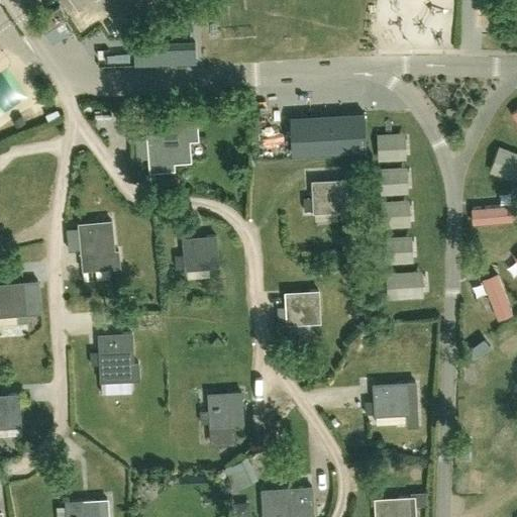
[(36,21),(43,31),(68,17),(62,5),(36,21)]
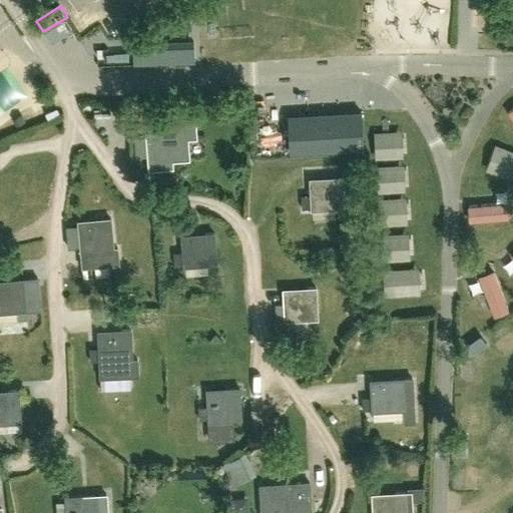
[(127,56),(135,40),(123,34),(115,49),(127,56)]
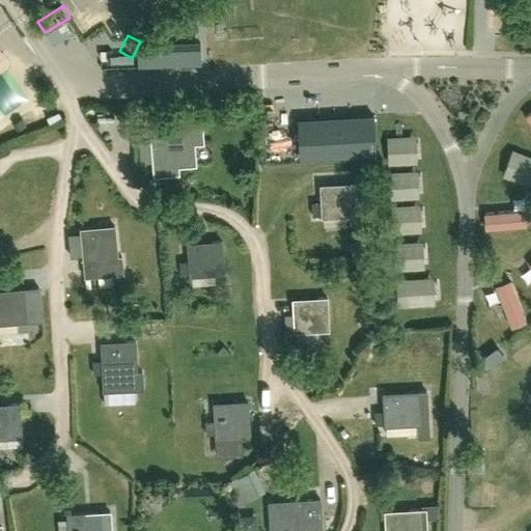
[(17,76),(0,82),(0,122),(31,109),(17,76)]
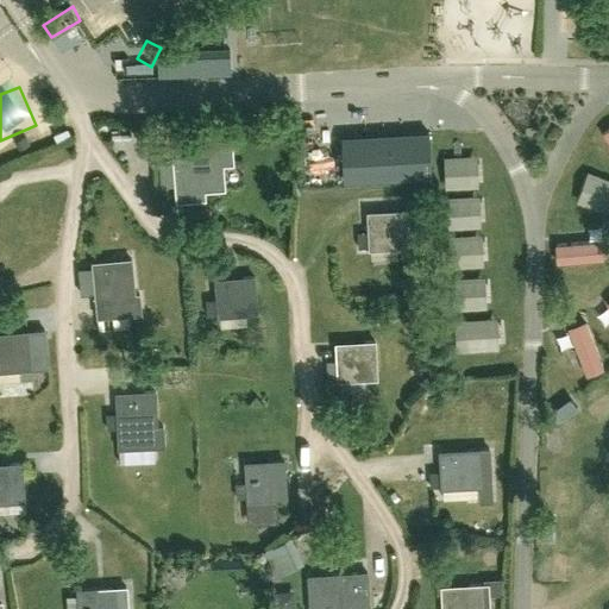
[(428,133),(343,139),(345,183),(432,177),(428,133)]
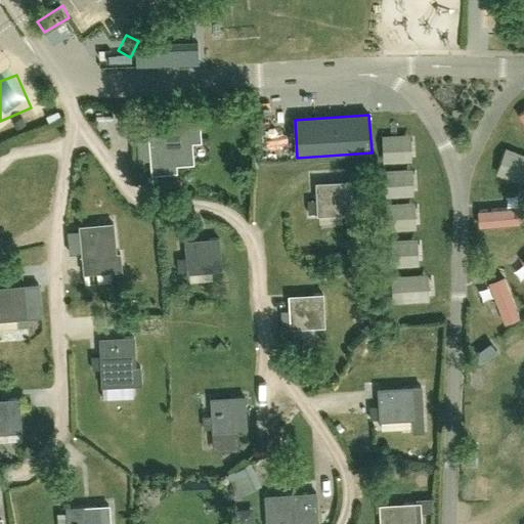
[(151,167),(185,164),(182,132),(149,135),(151,167)]
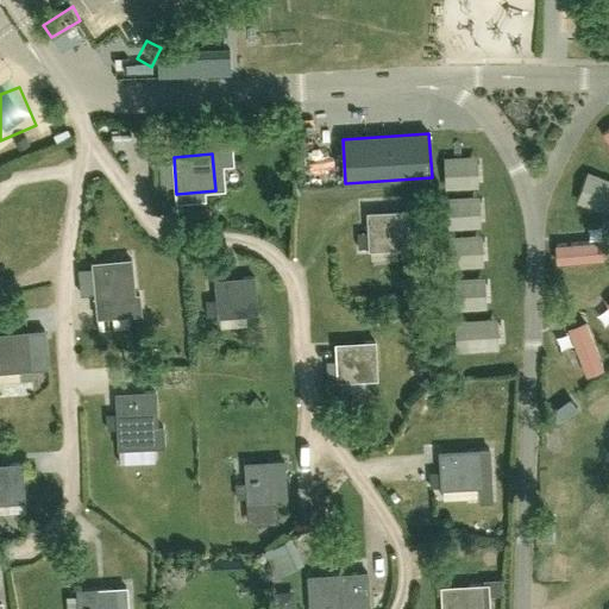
[(369,250),(408,249),(407,212),(368,213),(369,250)]
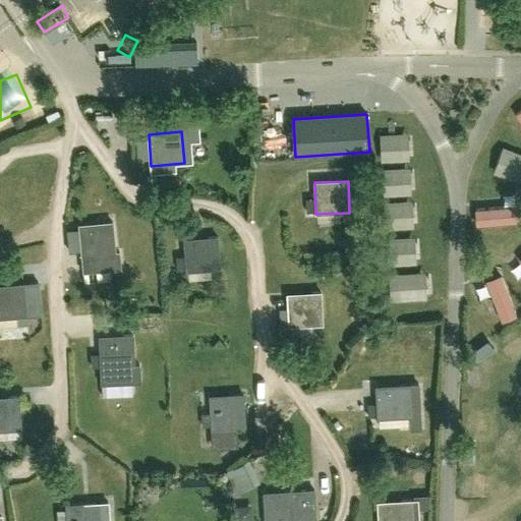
[(520,221),(520,205),(479,206),(480,223),(520,221)]
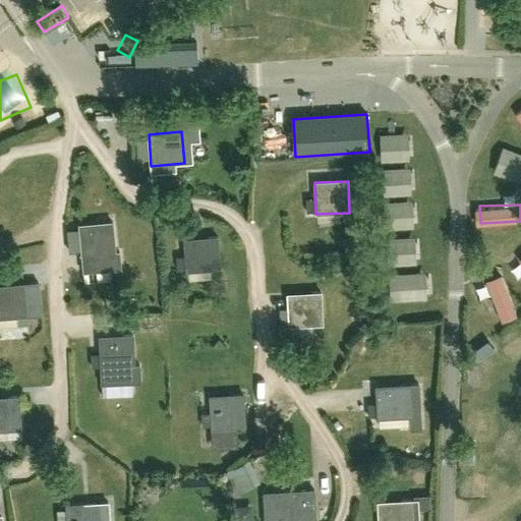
[(79,226),(82,257),(83,273),(120,270),(119,253),(115,253),(113,223),(79,226)]
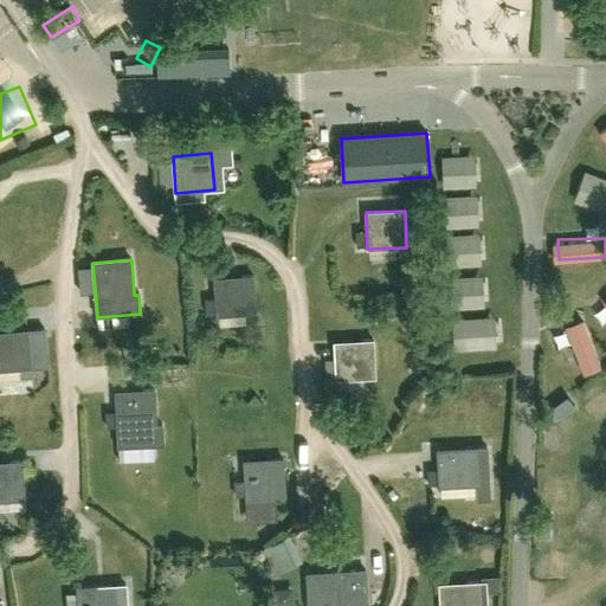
[(218,316),(257,313),(253,276),(216,279),(218,316)]
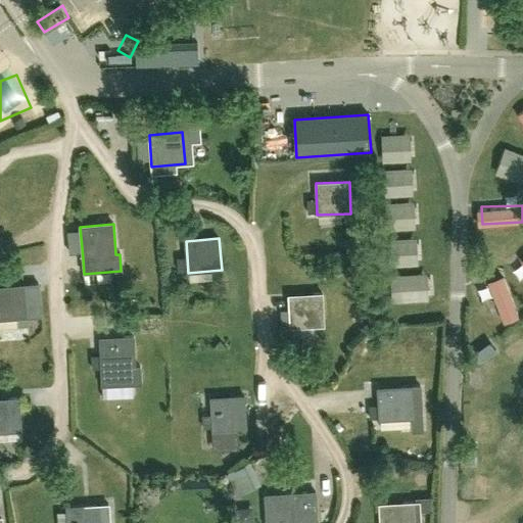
[(426,263),(425,246),(401,248),(403,265),(426,263)]
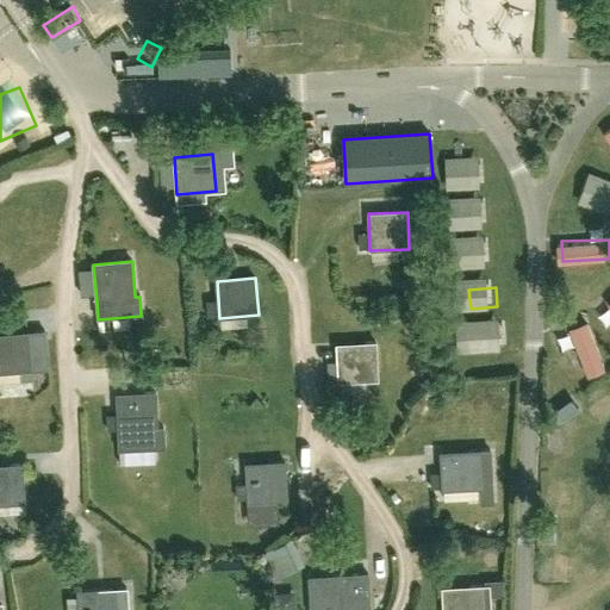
[(595,321),(578,324),(591,374),(608,369),(595,321)]
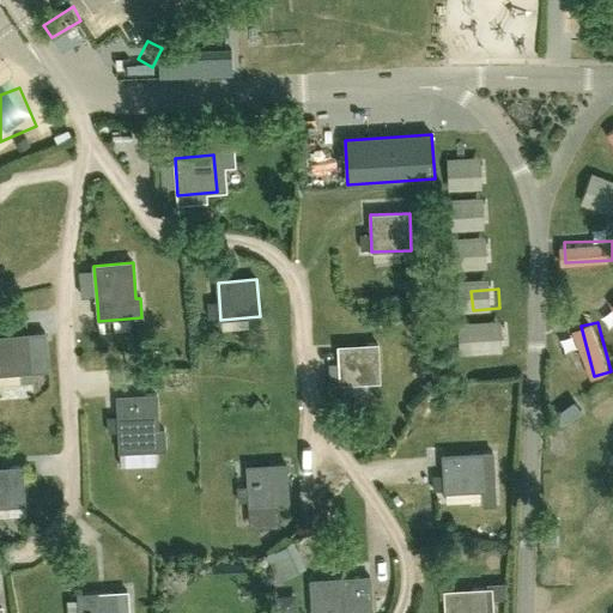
[(44,335),(28,337),(0,338),(0,375),(48,372),(44,335)]
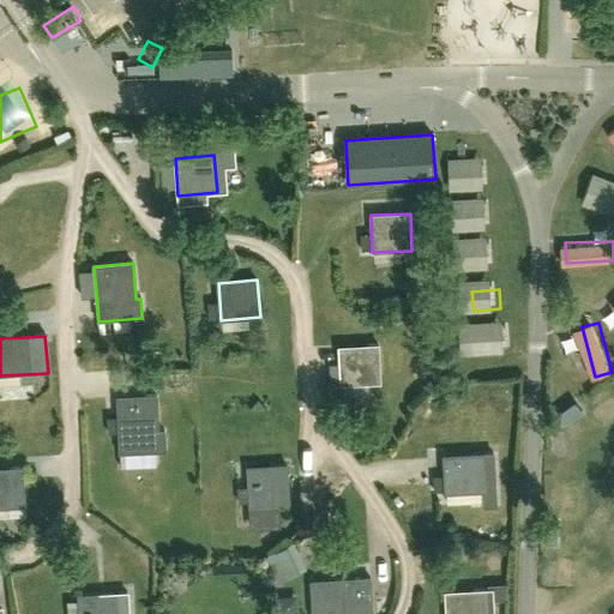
[(341,384),(379,383),(378,345),(339,347),(341,384)]
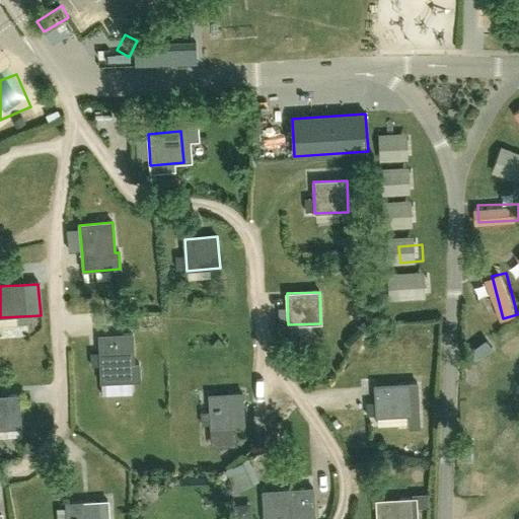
[(99,337),(101,368),(102,383),(141,381),(140,365),(134,365),(133,335),(99,337)]
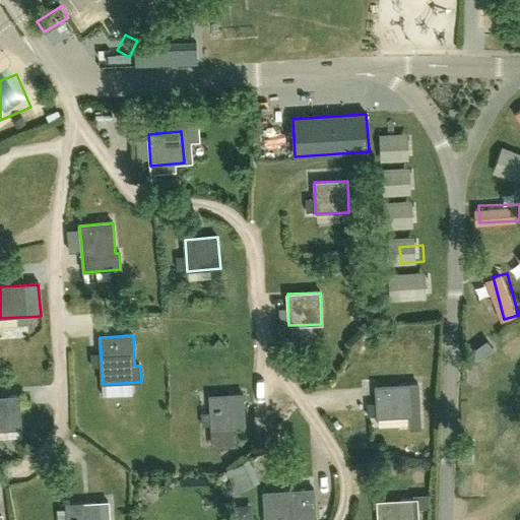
[(492,349),(472,358),(484,385),(503,377),(492,349)]
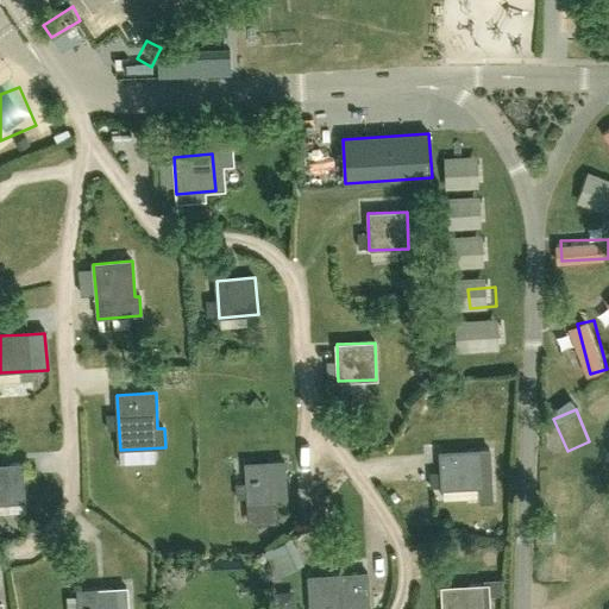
[(490,451),(479,451),(440,452),(441,490),(479,488),(479,503),(491,502),(490,451)]
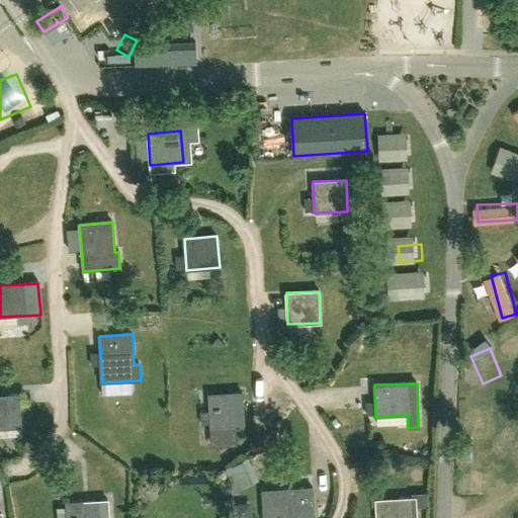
[(210,426),(244,424),(242,393),(208,395),(210,426)]
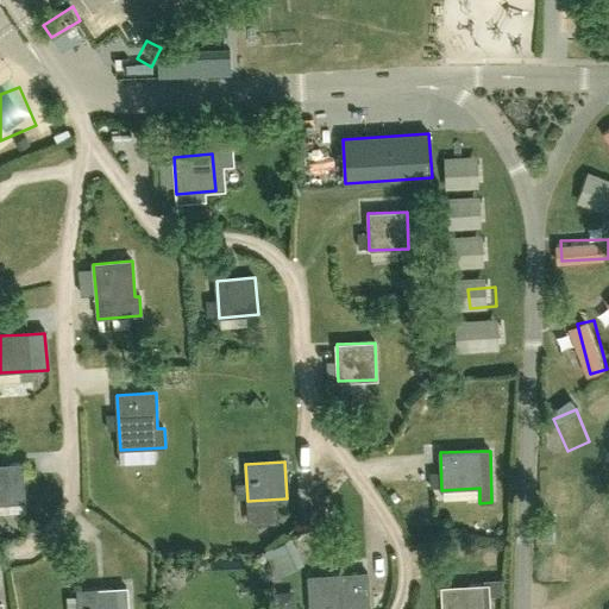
[(0,503),(24,502),(22,464),(0,465),(0,503)]
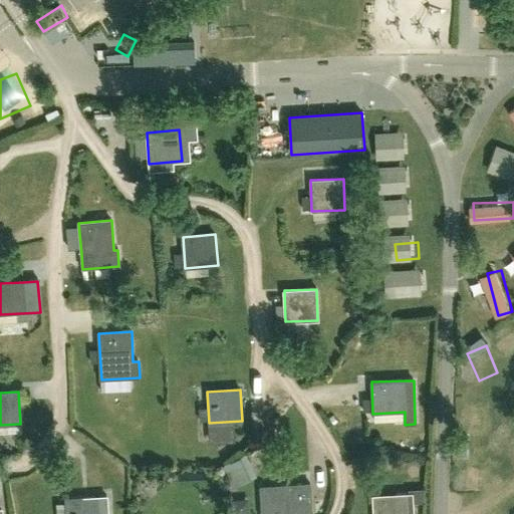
[(513,399),(503,409),(513,421),(513,399)]
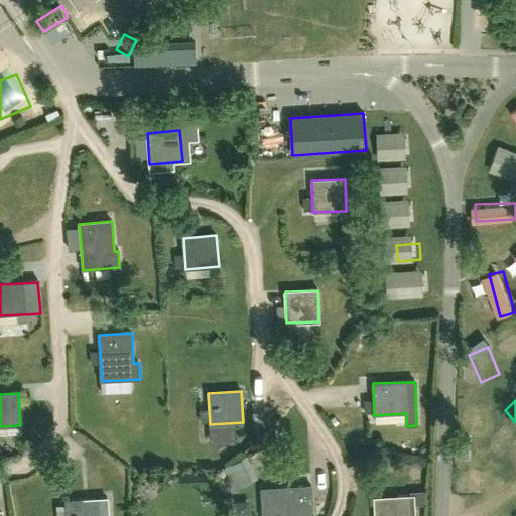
[(515,439),(506,446),(515,460),(515,439)]
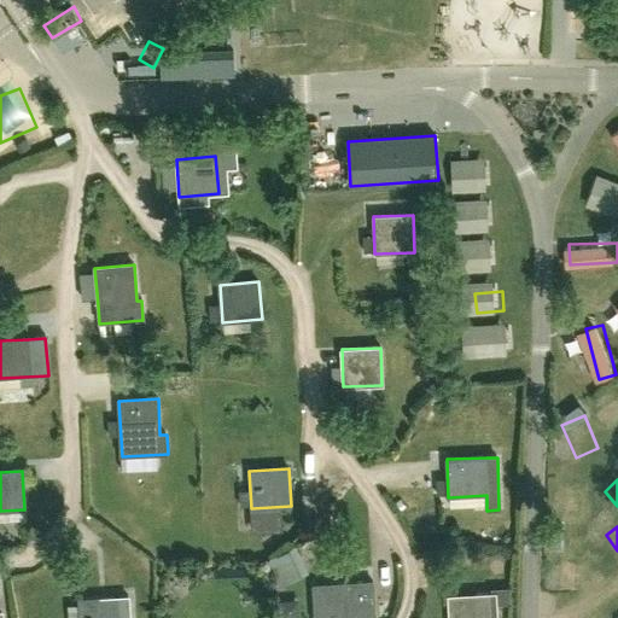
[(374,617),(372,582),(362,582),(314,586),(315,617),(374,617)]
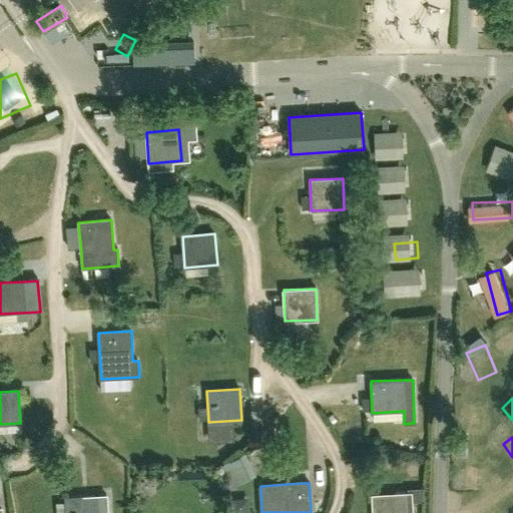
[(412,512),(412,494),(405,494),(373,495),(373,512),(412,512)]
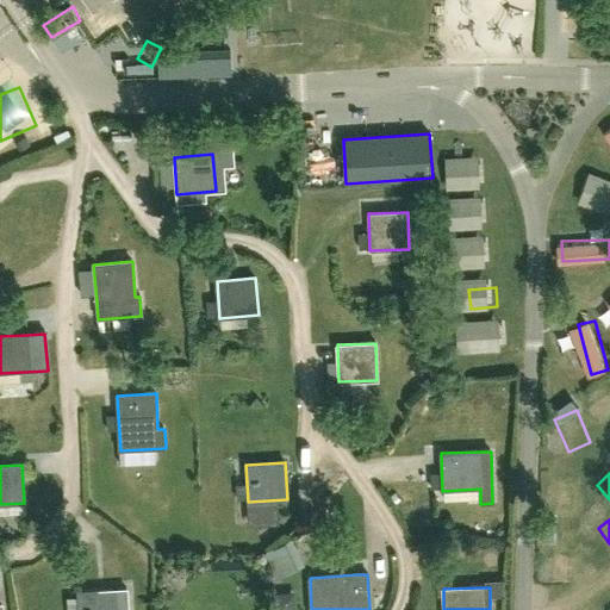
[(79,609),(118,609),(117,590),(79,592),(79,609)]
